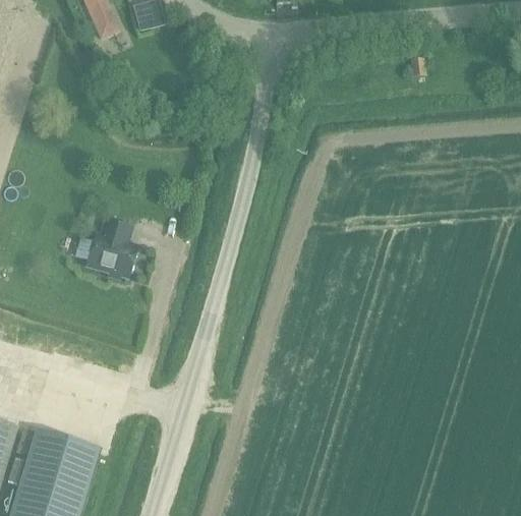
[(84,0),(94,21),(101,38),(121,29),(113,13),(108,0),(84,0)]
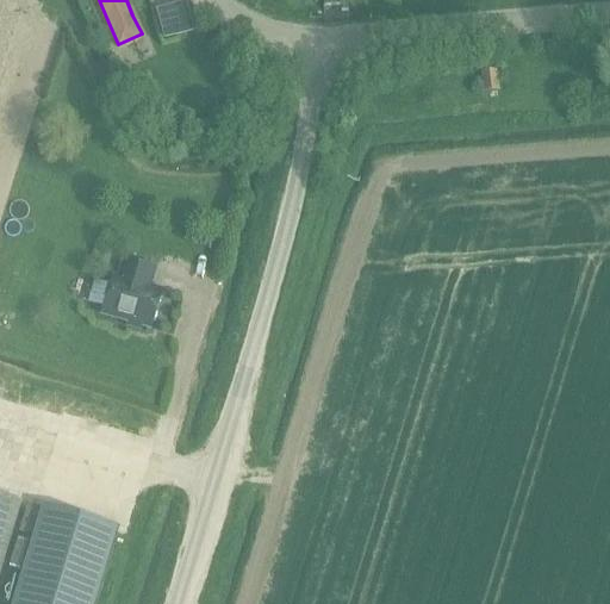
[(160,5),(155,6),(163,36),(192,27),(190,19),(187,8),(184,0),(179,0),(160,5)]
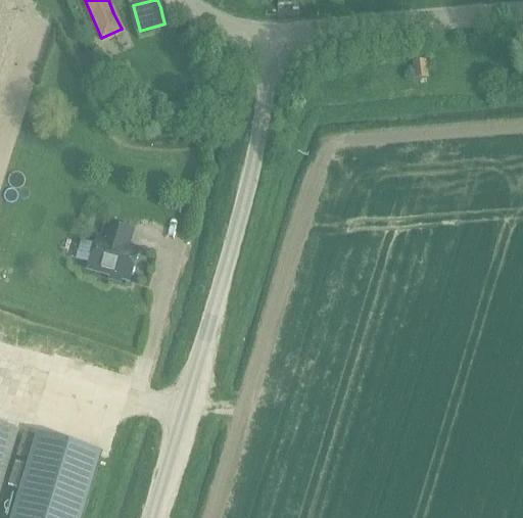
[(415,77),(428,75),(425,56),(413,58),(415,77)]
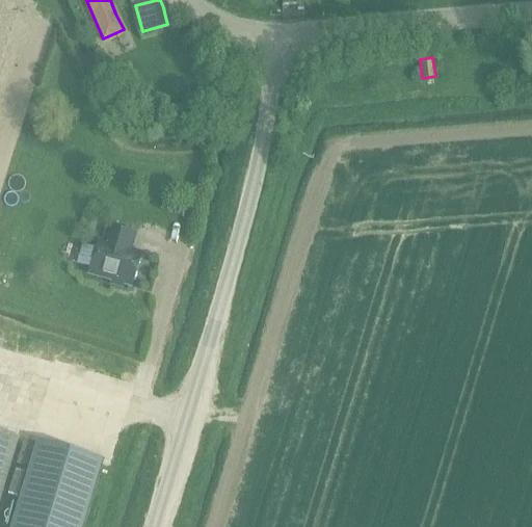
[(129,245),(129,244),(128,244),(132,232),(107,224),(102,241),(96,239),(87,269),(110,277),(109,280),(121,283),(122,280),(129,282),(138,252),(131,249),(131,251),(126,253),(124,247),(128,245),(129,245)]
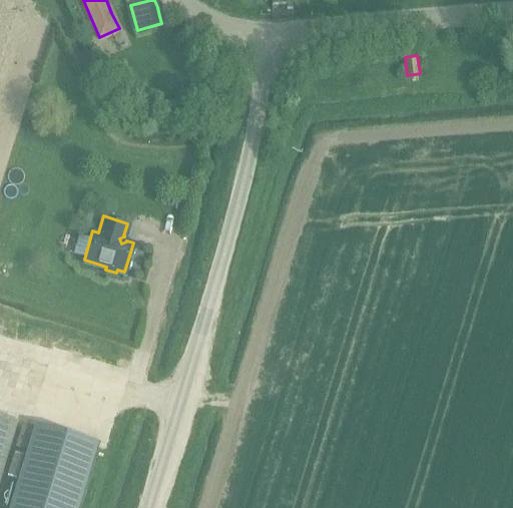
[(0,477),(18,420),(0,414),(0,477)]
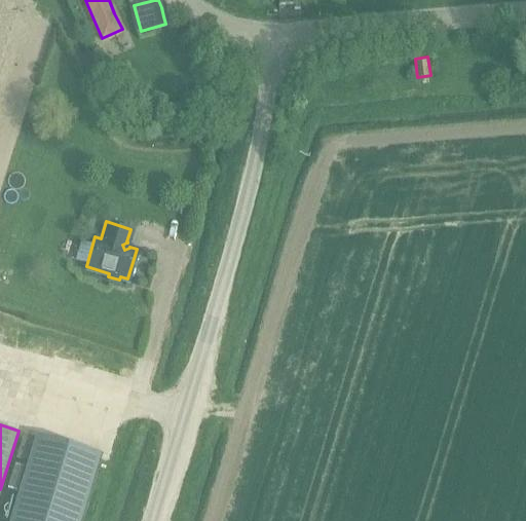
[(35,437),(35,438),(26,436),(22,449),(31,451),(9,520),(77,520),(98,455),(35,437)]
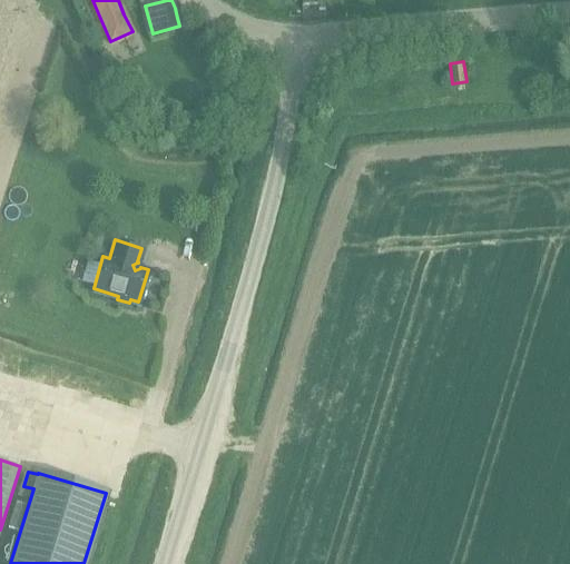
All buildings are outlined.
